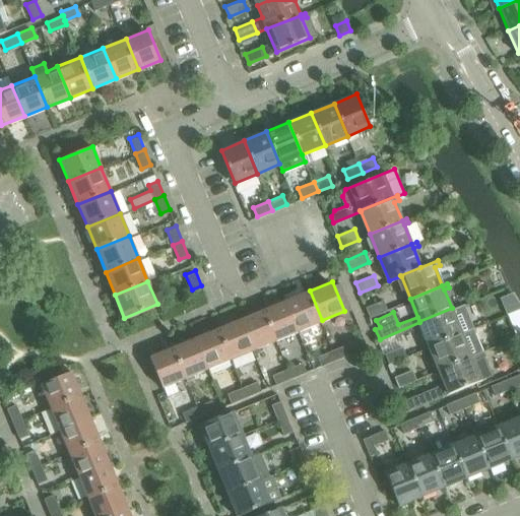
[(310,291),(286,300),(300,330),(322,320),(310,291)]
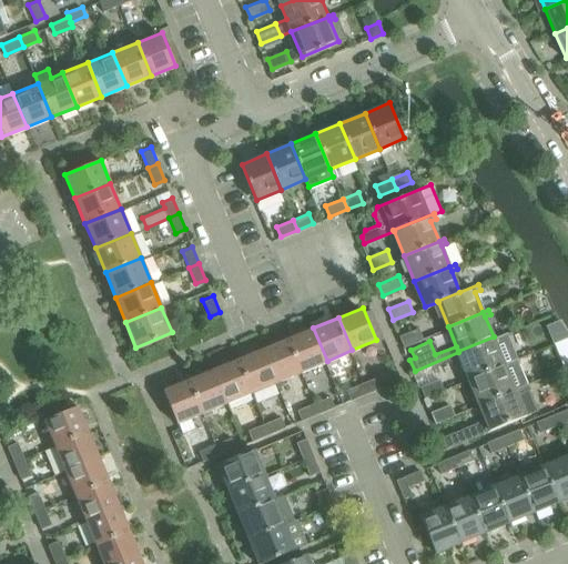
[(404,344),(423,336),(418,326),(399,334),(404,344)]
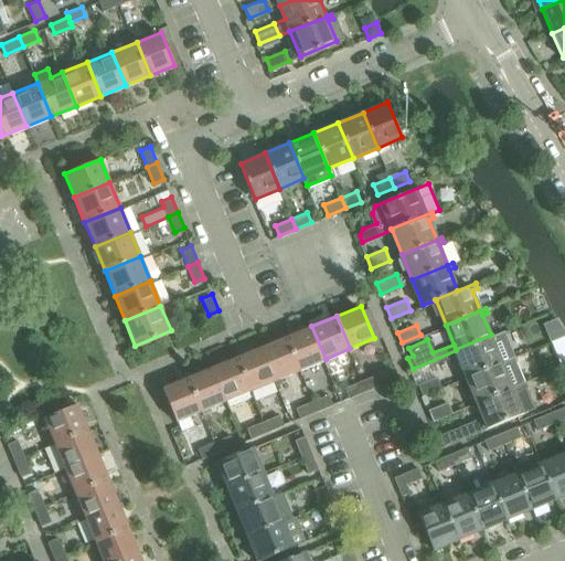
[(311,326),(287,336),(300,369),(326,359),(311,326)]
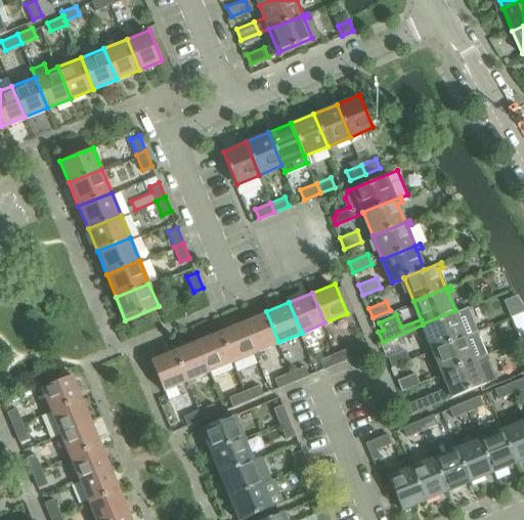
[(455,310),(423,323),(423,325),(432,347),(465,334),(477,330),(467,306),(455,310)]
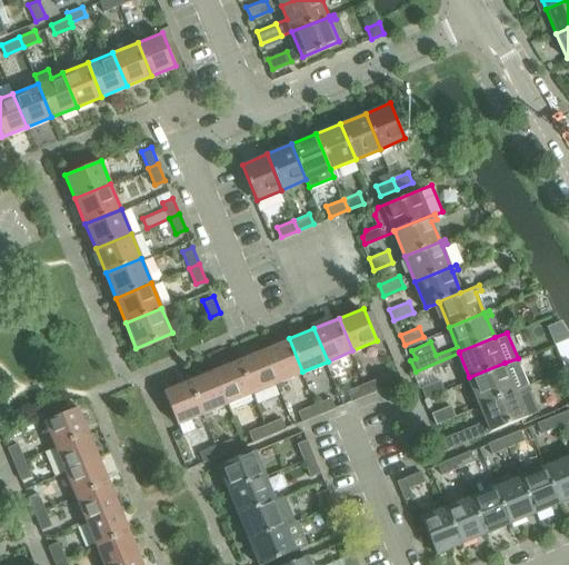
[(289,338),(265,348),(278,382),(302,372),(289,338)]
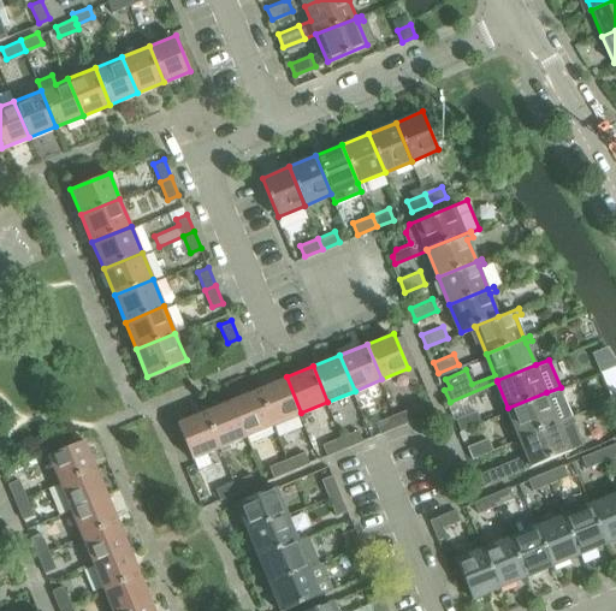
[(286,377),(259,389),(274,423),(301,413),(286,377)]
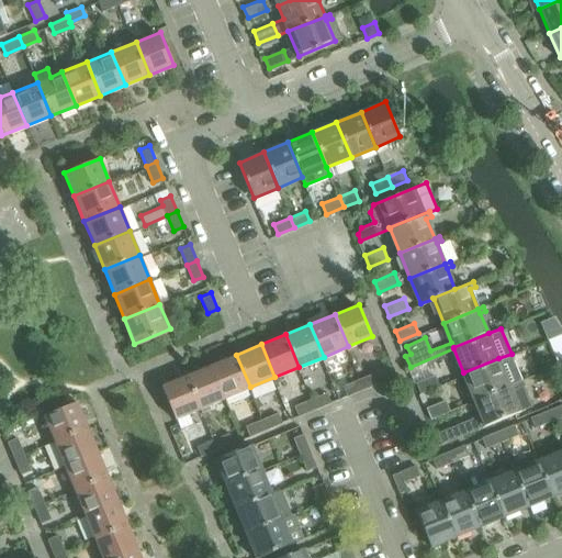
[(498,358),(463,372),(474,398),(509,383),(520,379),(521,379),(512,354),(498,358)]
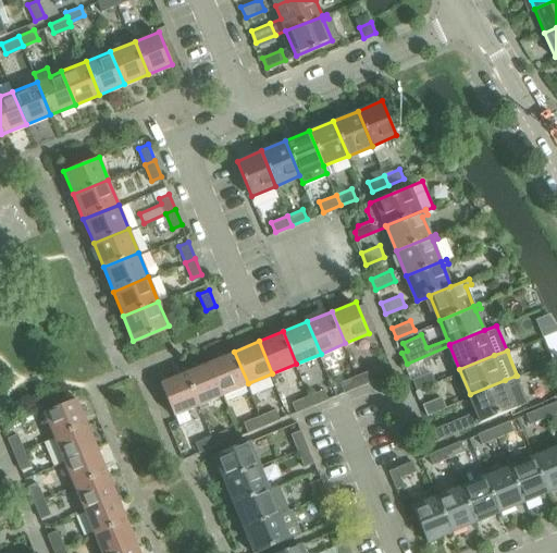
[(234,352),(210,361),(223,394),(248,383),(234,352)]
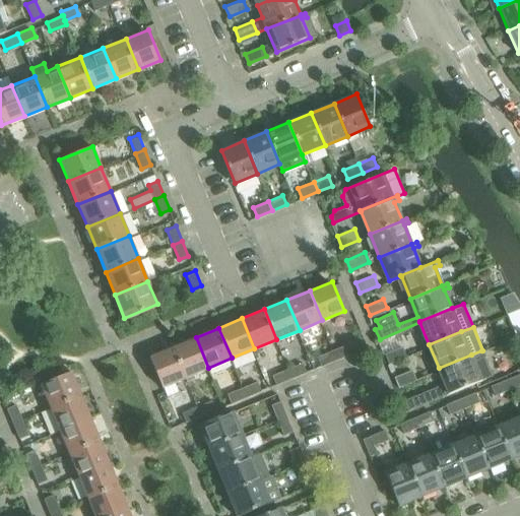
[(196,337),(174,346),(186,377),(208,368),(196,337)]
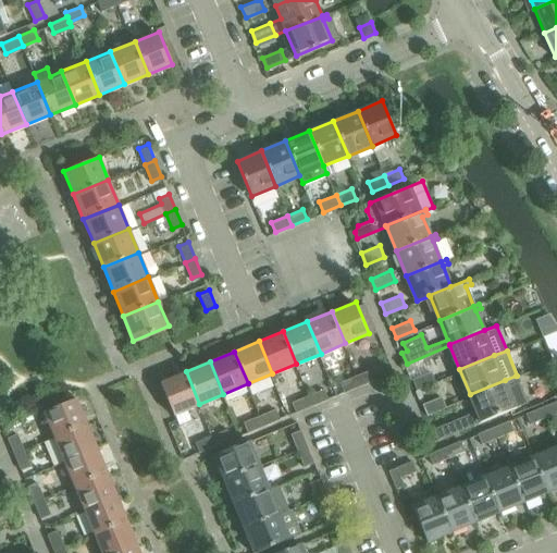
[(372,367),(357,373),(361,383),(366,381),(376,377),(372,367)]
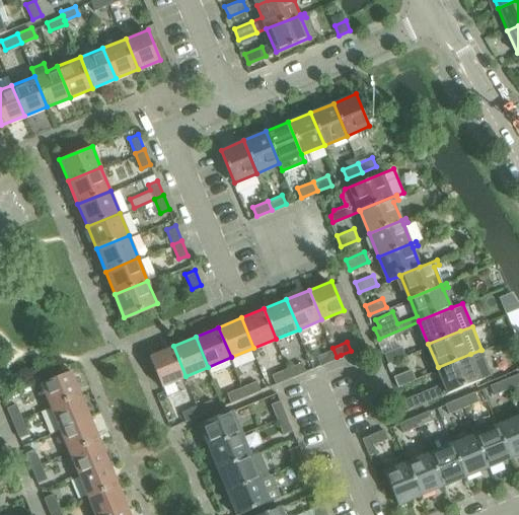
[(388,361),(405,354),(401,345),(384,352),(388,361)]
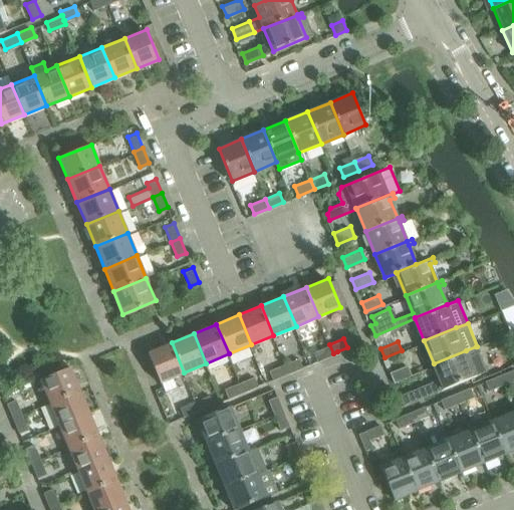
[(162,381),(184,372),(172,342),(150,351),(162,381)]
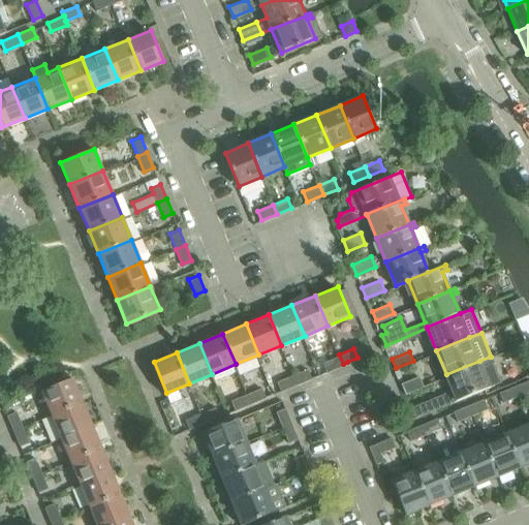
[(328,371),(343,364),(339,354),(322,361),(328,371)]
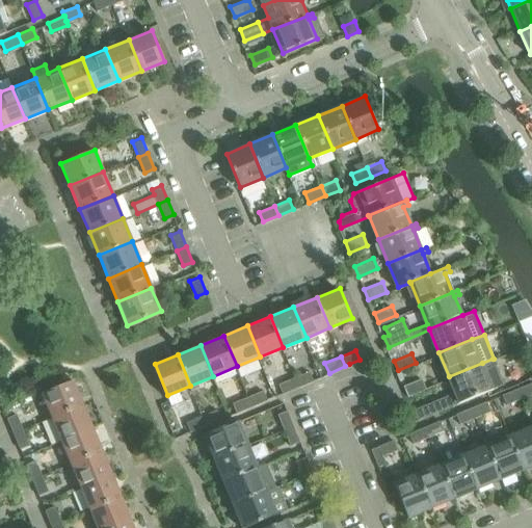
[(418,419),(491,389),(503,384),(493,359),(482,363),(449,376),(455,392),(414,408),(418,419)]
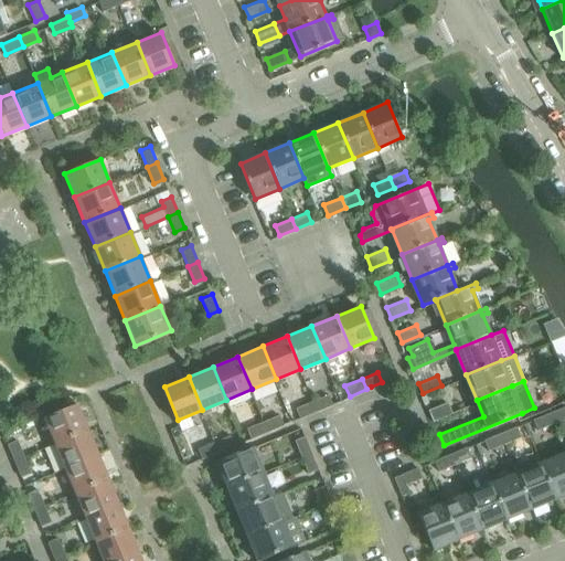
[(328,393),(313,399),(317,409),(332,403),(328,393)]
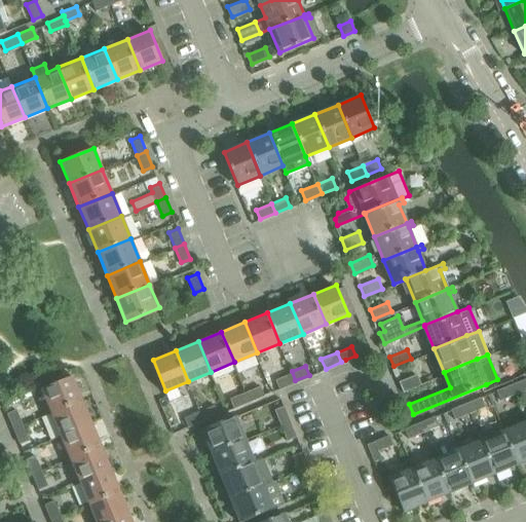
[(279,387),(295,380),(292,371),(275,378),(279,387)]
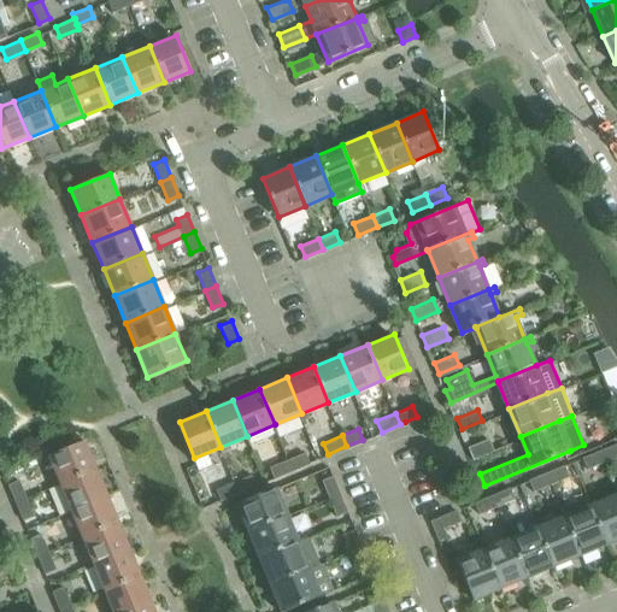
[(472,458),(494,448),(489,437),(468,446),(472,458)]
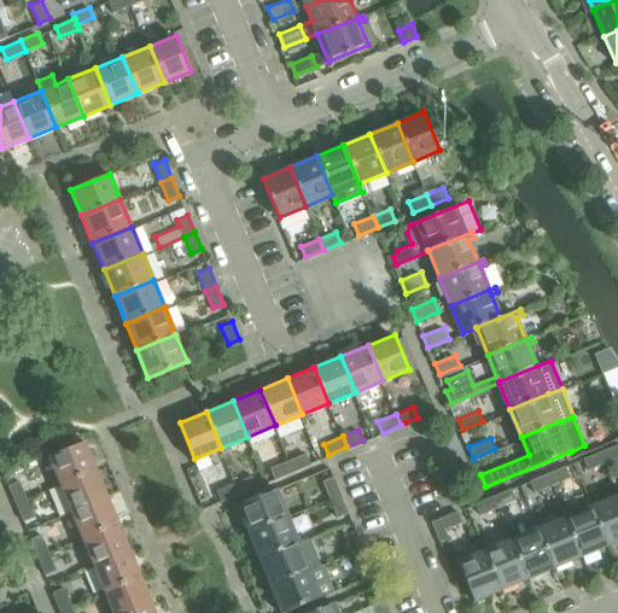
[(48,455),(59,483),(95,467),(85,441),(48,455)]
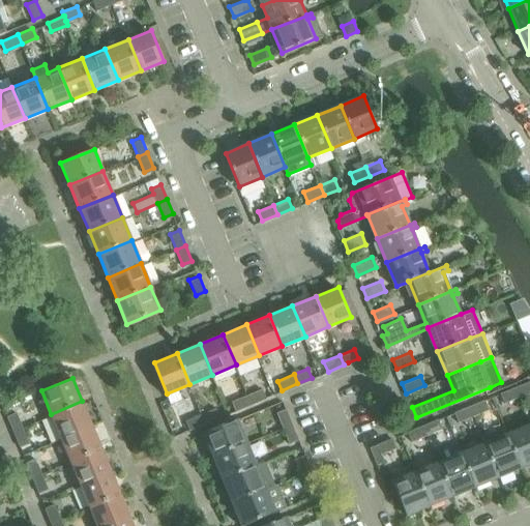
[(529,379),(516,385),(520,395),(529,390),(529,379)]
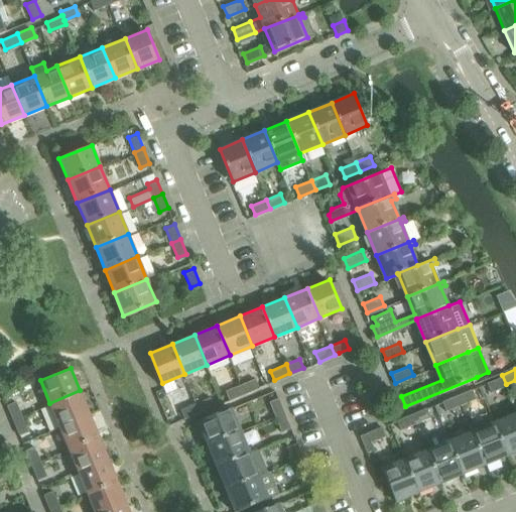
[(491,391),(506,384),(502,375),(487,382),(491,391)]
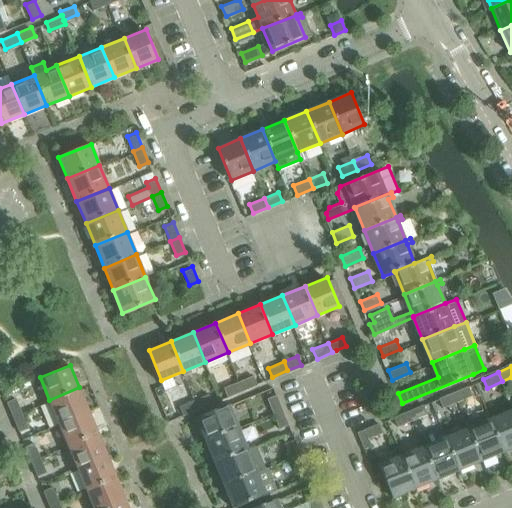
[(253,374),(239,380),(243,389),(257,383),(253,374)]
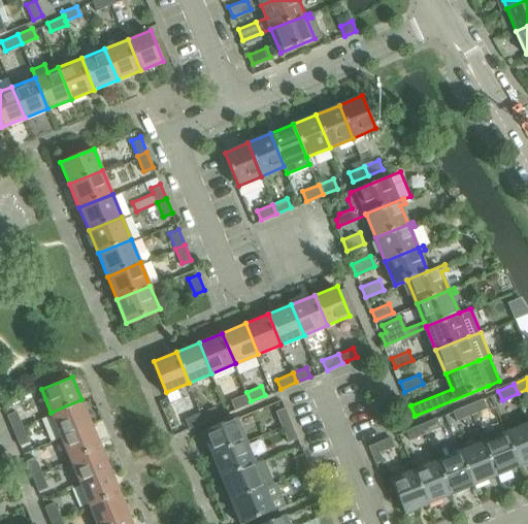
[(234,407),(251,401),(246,392),(230,398),(234,407)]
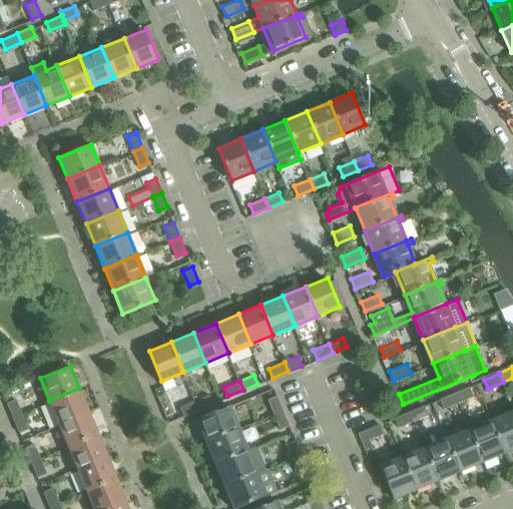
[(468,386),(455,392),(459,401),(472,396),(468,386)]
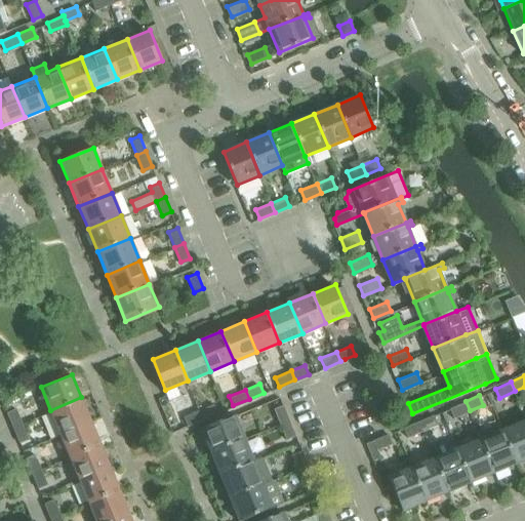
[(50,410),(59,433),(90,421),(81,397),(50,410)]
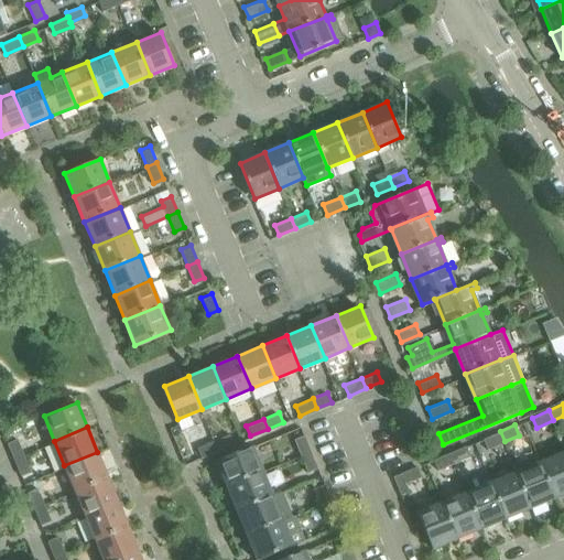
[(487,449),(505,441),(500,431),(483,438),(487,449)]
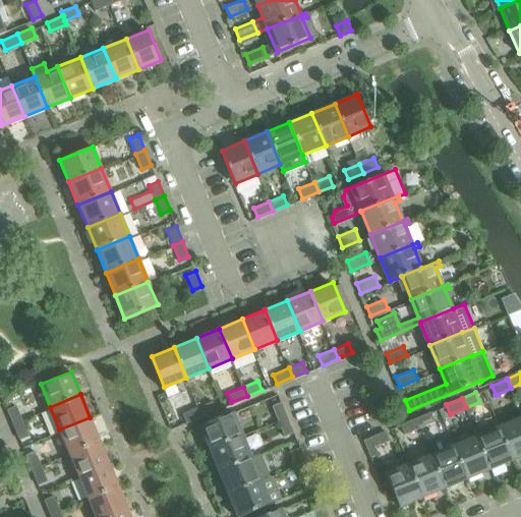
[(212,400),(198,406),(201,415),(216,409),(212,400)]
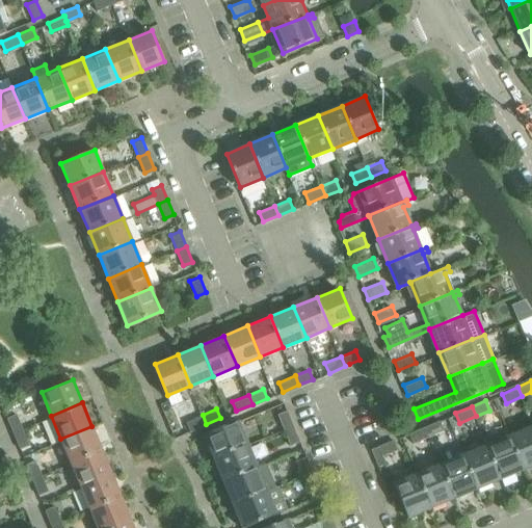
[(277,413),(284,429),(293,425),(287,408),(277,413)]
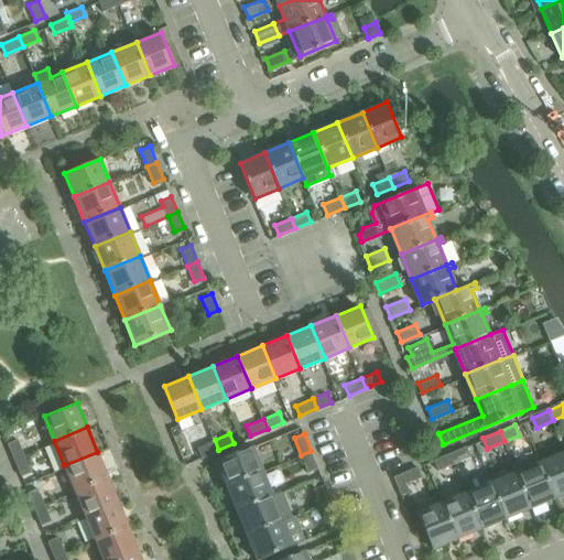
[(6,442),(12,458),(22,453),(17,438),(6,442)]
